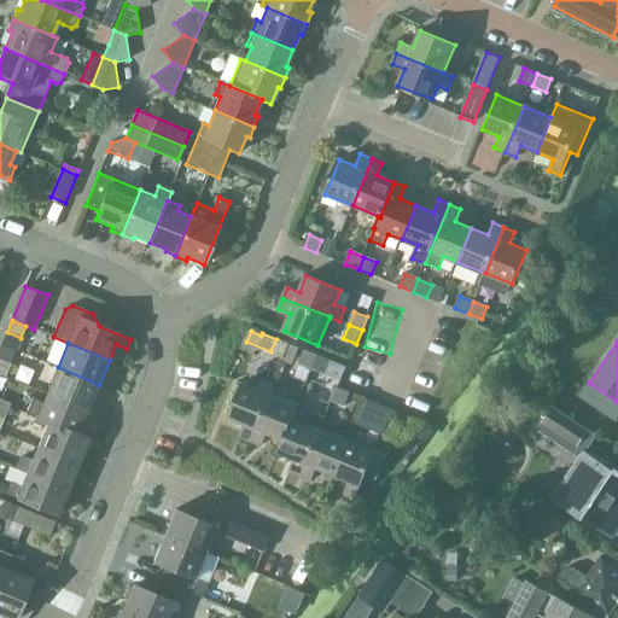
[(299,363),(312,368),(318,355),(304,350),(299,363)]
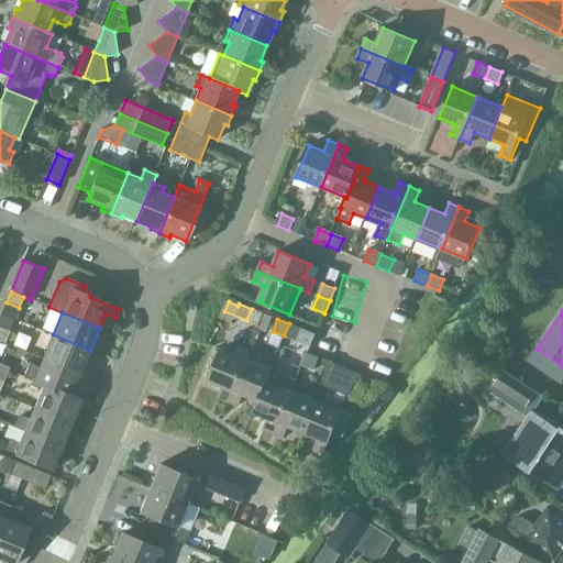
[(302,329),(289,323),(284,335),(297,341),(302,329)]
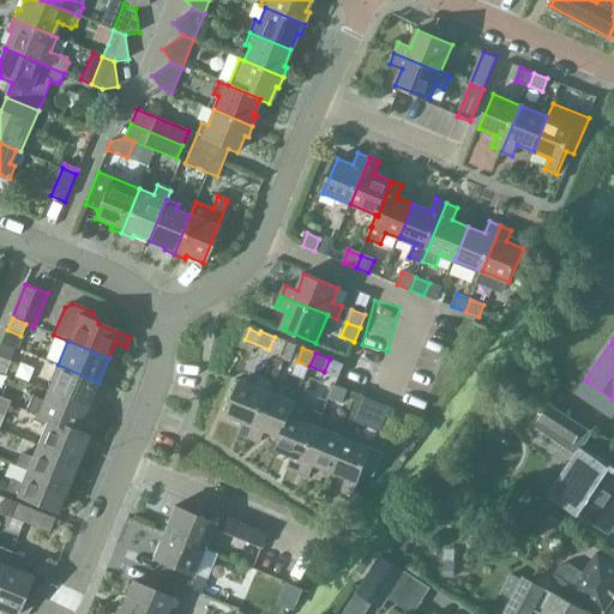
[(11,362),(0,357),(0,371),(6,374),(11,362)]
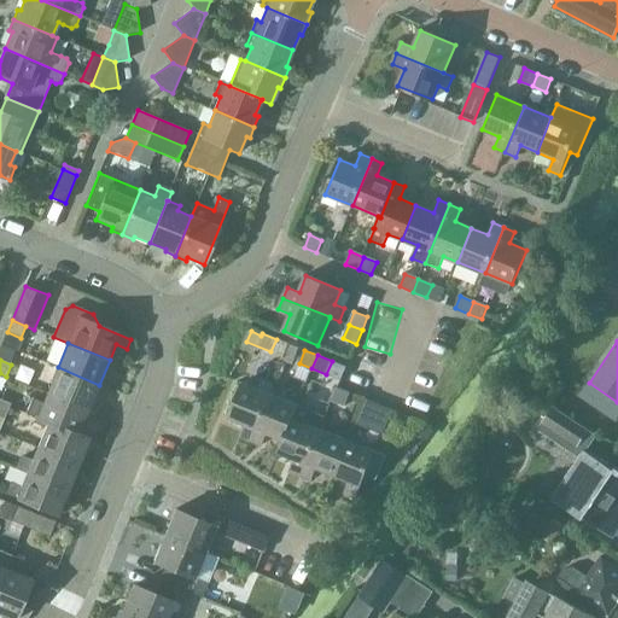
[(58,367),(47,394),(88,410),(99,385),(58,367)]
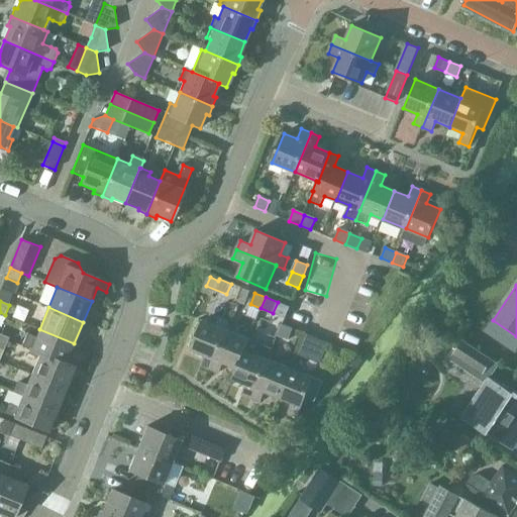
[(515,353),(516,349),(516,336),(493,320),(485,332),(515,353)]
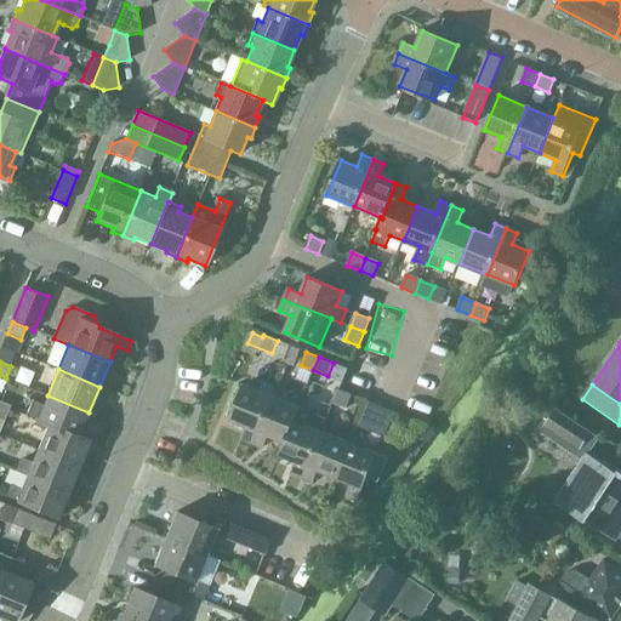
[(241,439),(252,443),(271,397),(243,386),(229,420),(246,427),(241,439)]
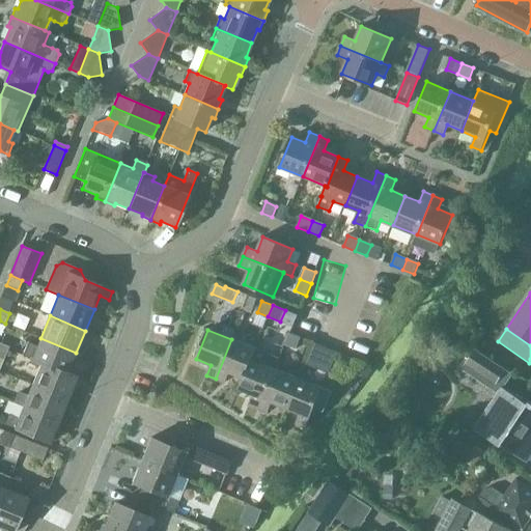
[(301,338),(290,333),(289,333),(285,344),(297,350),(301,338)]
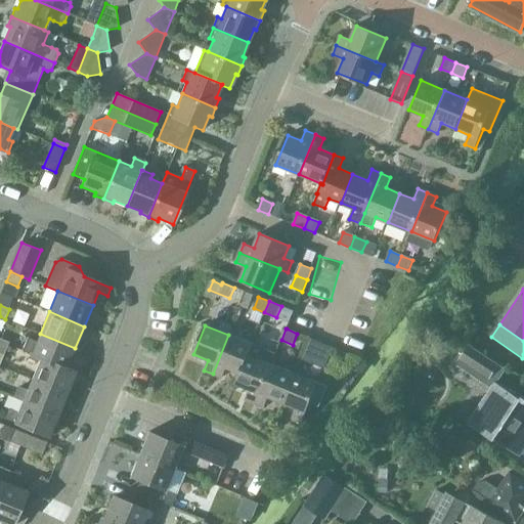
[(27,339),(22,351),(31,355),(40,359),(41,358),(67,369),(67,368),(75,348),(40,334),(36,343),(27,339)]
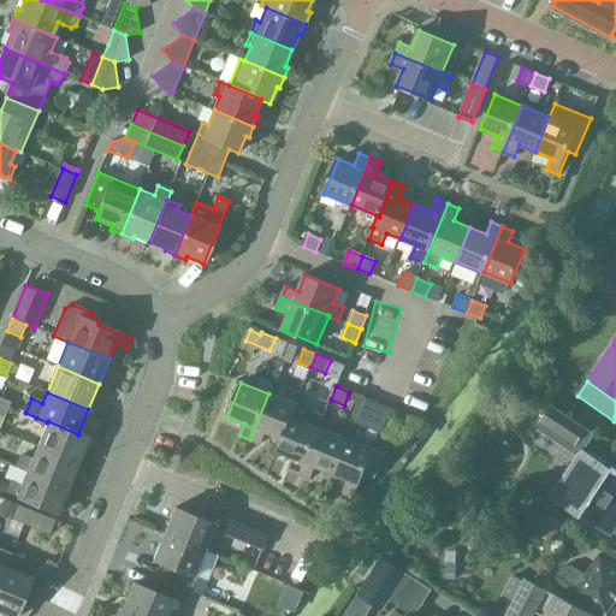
[(266,432),(282,438),(290,416),(292,418),(297,406),(268,394),(250,439),(261,444),(266,432)]
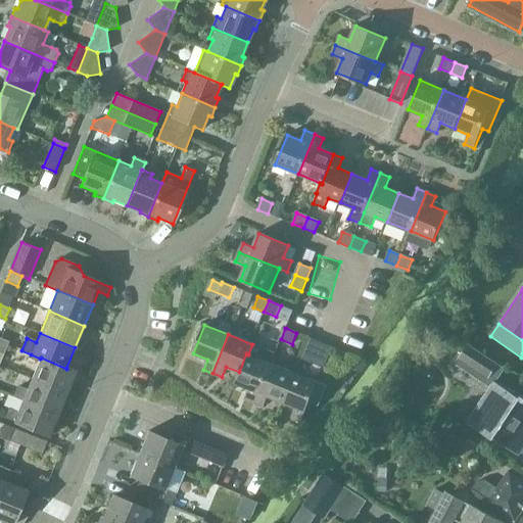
[(0,338),(0,352),(4,354),(8,342),(0,338)]
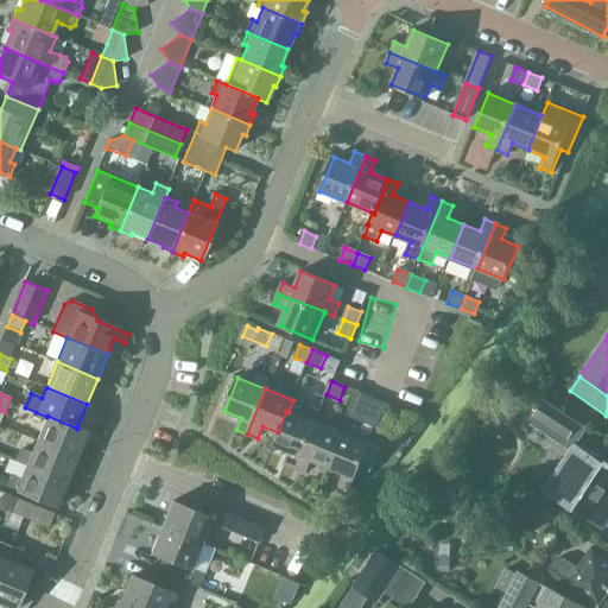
[(361,393),(350,417),(362,422),(367,411),(381,417),(386,404),(372,398),(361,393)]
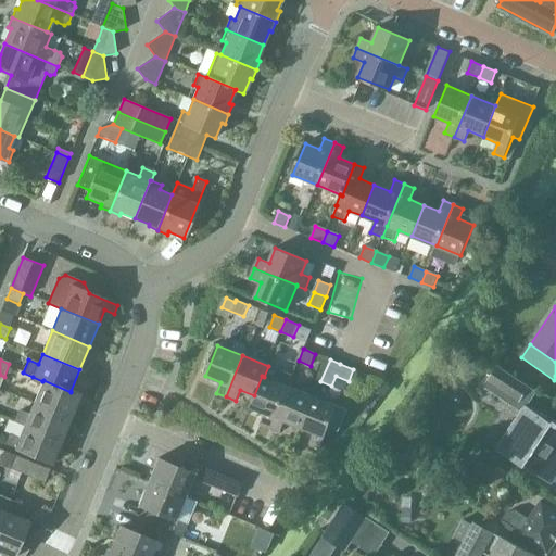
[(262,376),(254,395),(250,407),(265,414),(261,425),(270,428),(288,387),(292,375),(268,366),(264,377),(262,376)]
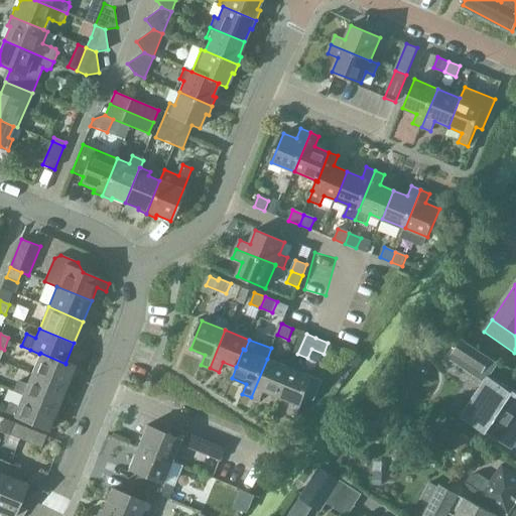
[(462,340),(448,359),(478,379),(491,360),(462,340)]
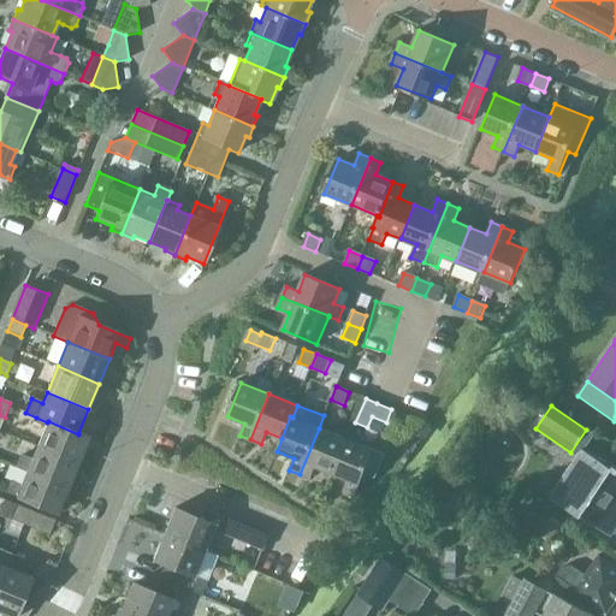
[(48,421),(47,422),(37,446),(80,463),(89,438),(78,433),(78,434),(48,421)]
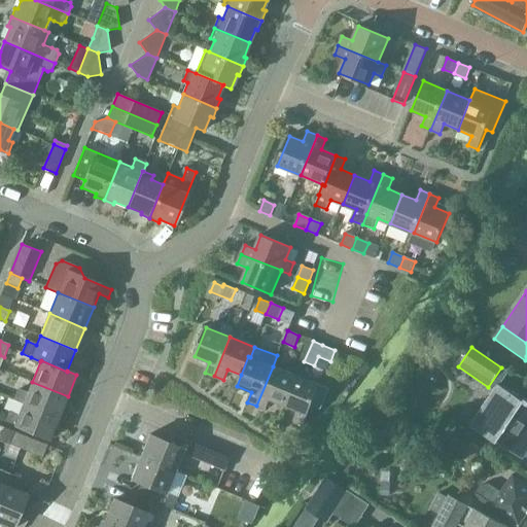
[(270,399),(284,406),(295,376),(273,366),(256,406),(267,410),(270,399)]
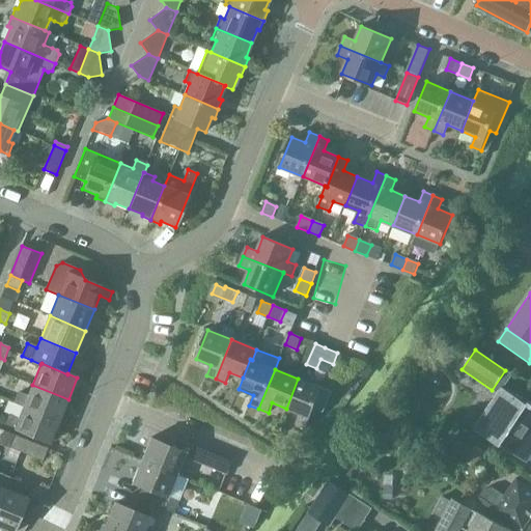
[(323,388),(298,379),(286,409),(300,414),(296,424),(306,428),(323,388)]
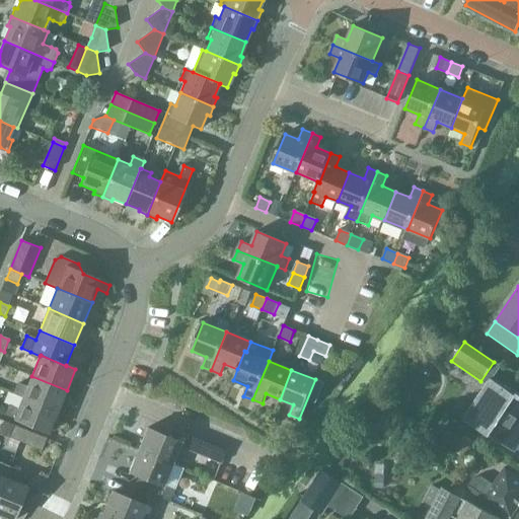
[(13,393),(23,397),(58,412),(67,390),(31,376),(27,386),(18,382),(13,393)]
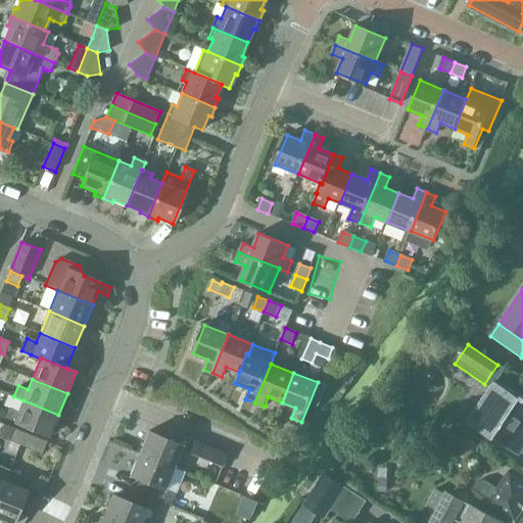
[(519,455),(522,447),(522,395),(521,395),(520,397),(495,381),(468,422),(493,439),(494,438),(519,455)]
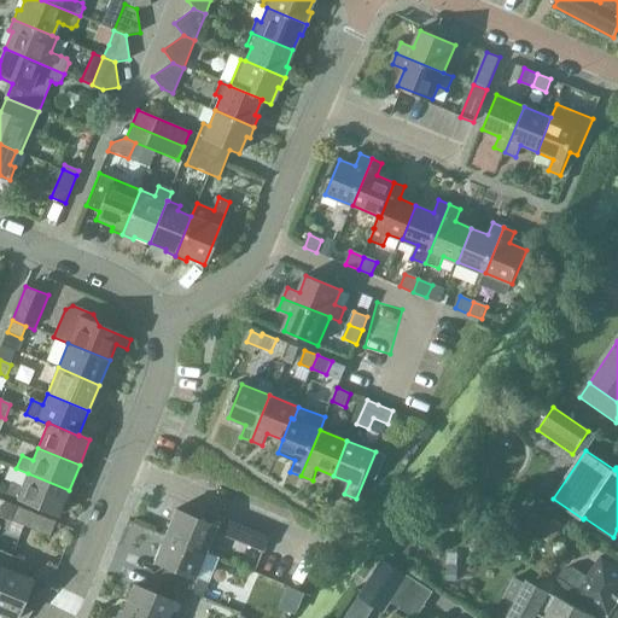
[(58,516),(69,490),(28,473),(22,487),(11,483),(6,494),(17,499),(58,516)]
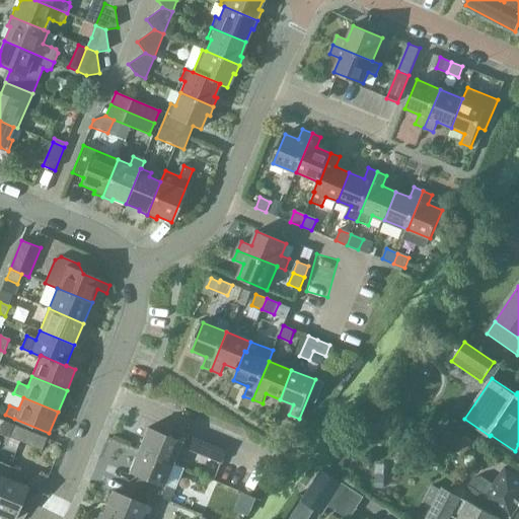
[(10,438),(19,442),(24,430),(14,426),(10,438)]
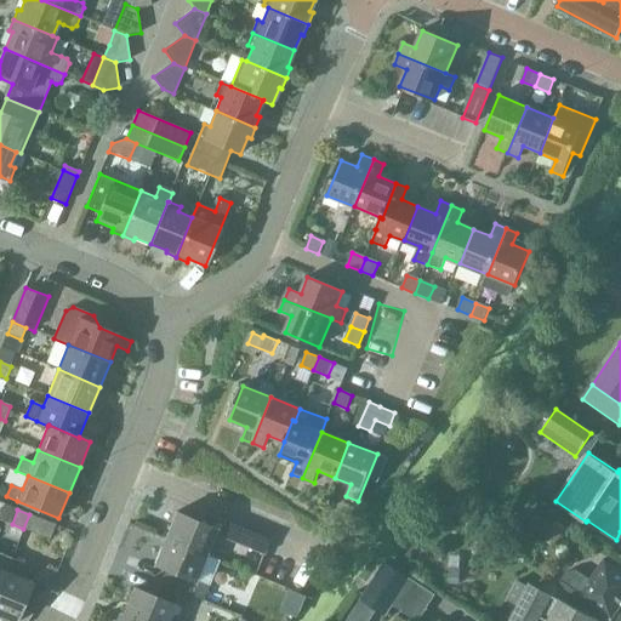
[(166,537),(208,554),(214,539),(220,541),(227,523),(209,514),(204,524),(176,513),(166,537)]
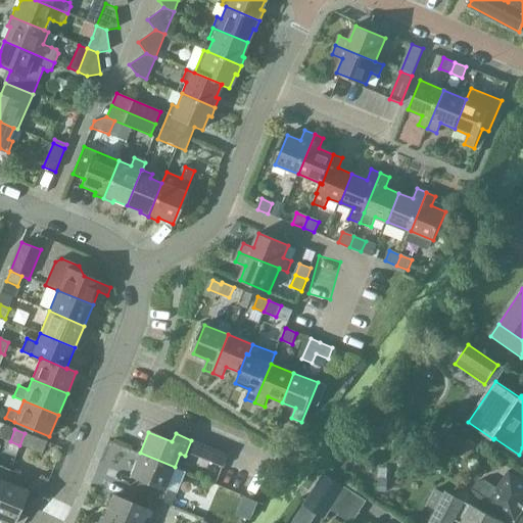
[(46,442),(25,433),(19,445),(42,455),(46,442)]
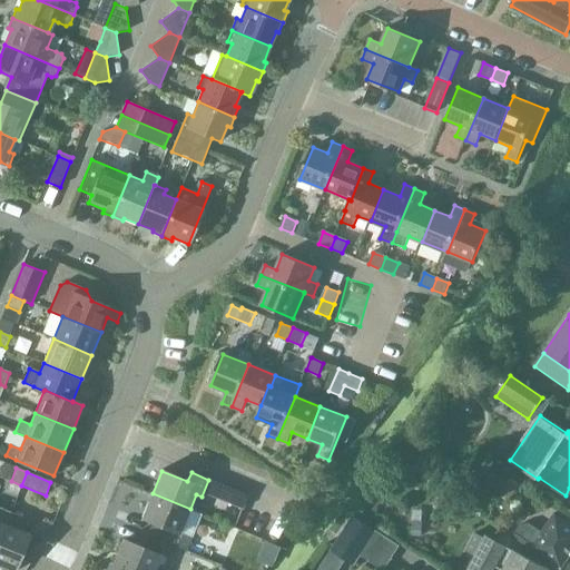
[(248,497),(222,485),(217,499),(243,509),(248,497)]
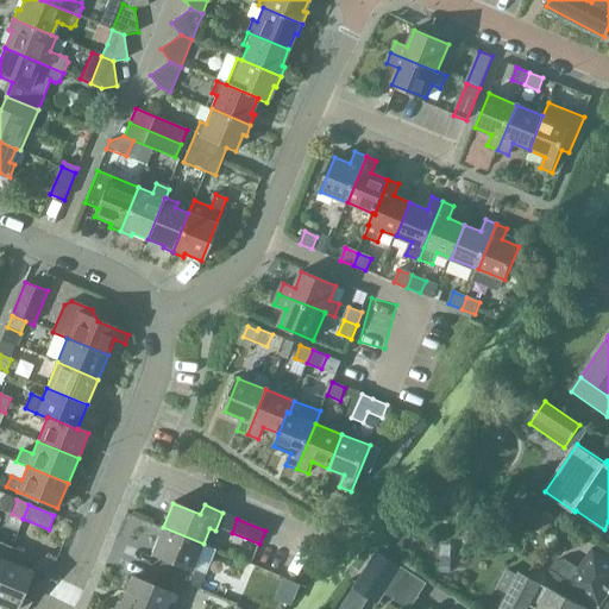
[(159,572),(187,583),(199,589),(215,550),(203,544),(163,527),(152,553),(164,559),(159,572)]
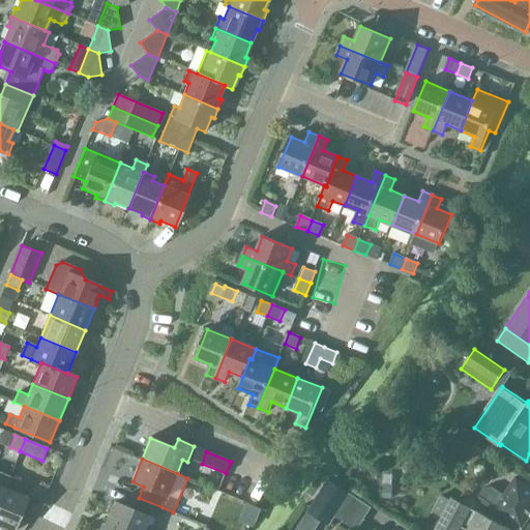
[(5,488),(0,499),(0,526),(9,529),(12,529),(27,497),(17,493),(22,480),(10,476),(5,488)]
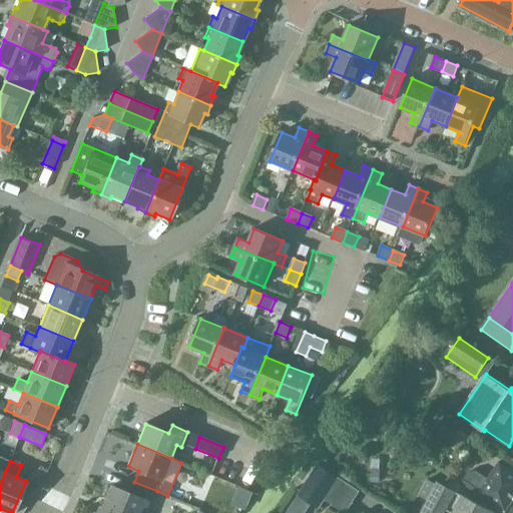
[(479,494),(505,511),(512,499),(512,471),(500,463),(488,480),(476,472),(468,473),(461,483),(479,494)]
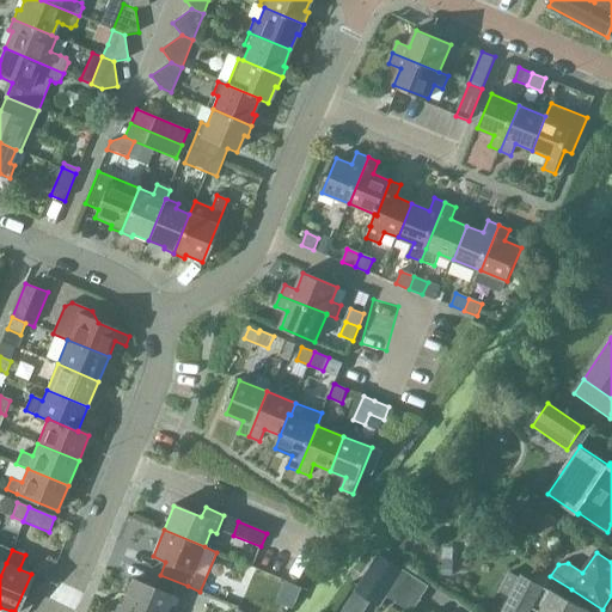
[(371,601),(381,609),(405,570),(379,554),(355,592),(371,601)]
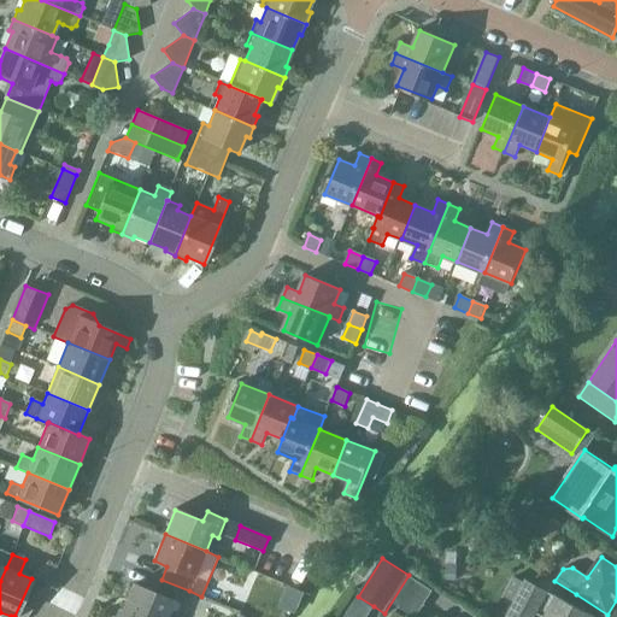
[(36,566),(33,577),(48,585),(57,565),(47,562),(36,566)]
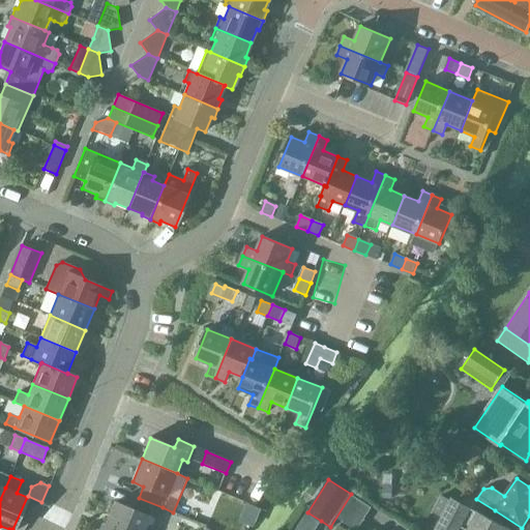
[(383,483),(383,498),(392,498),(392,483),(383,483)]
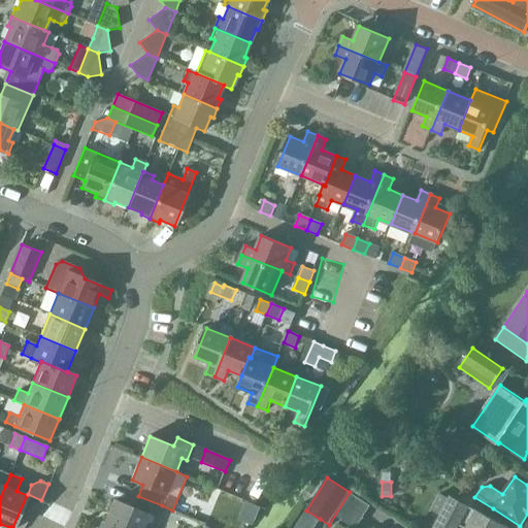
[(439,495),(431,509),(440,515),(433,527),(457,527),(459,525),(463,527),(507,527),(450,497),(449,499),(439,495)]
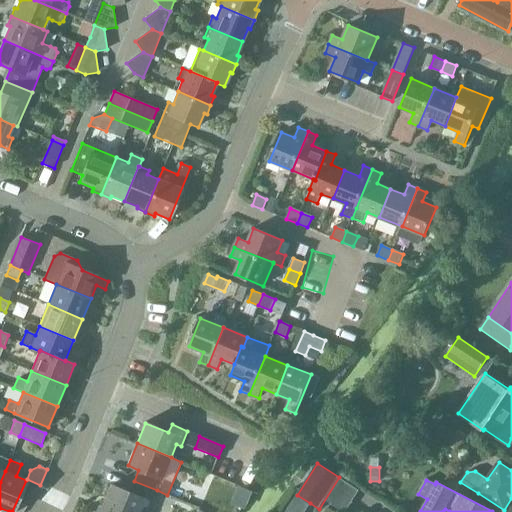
[(102,506),(116,511),(138,511),(144,499),(151,502),(157,490),(134,481),(129,493),(111,485),(102,506)]
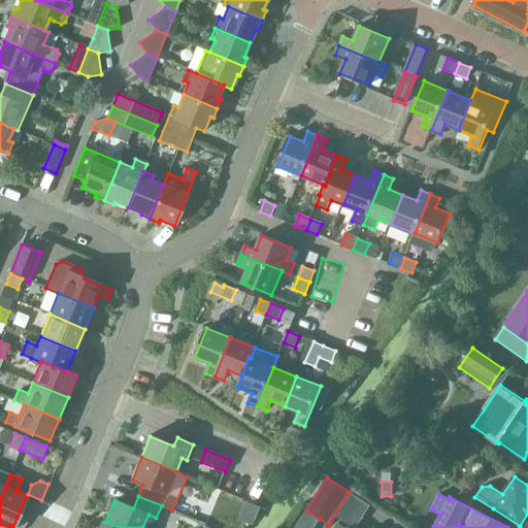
[(294,527),(312,527),(320,519),(306,510),(294,527)]
